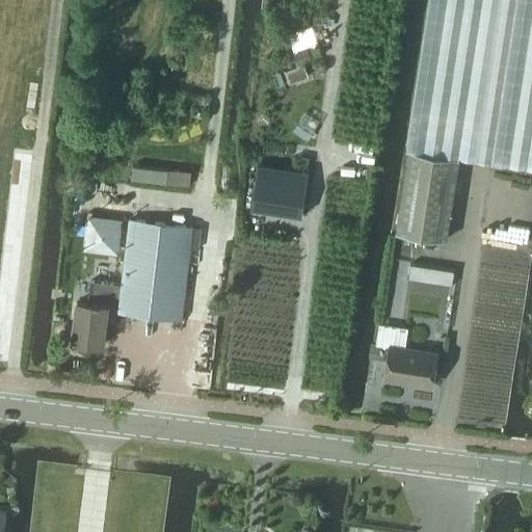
[(531,0),(428,0),(406,149),(531,166),(531,0)]
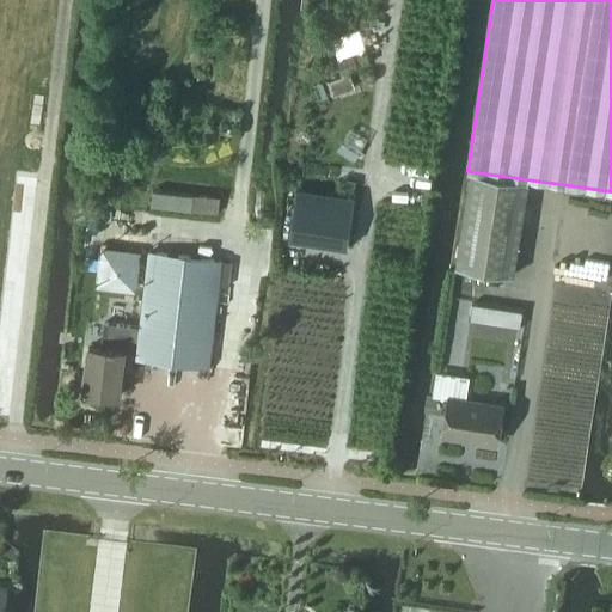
[(342,75),(324,81),(329,97),(353,87),(347,68),(369,61),(365,49),(338,59),(341,68),(340,68),(342,75)]
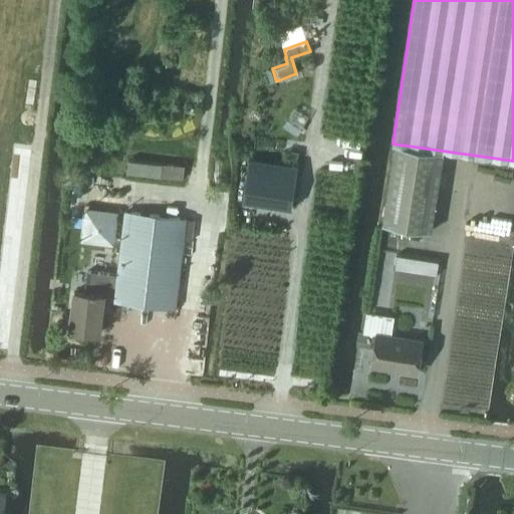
[(395,145),(382,224),(430,231),(443,152),(395,145)]
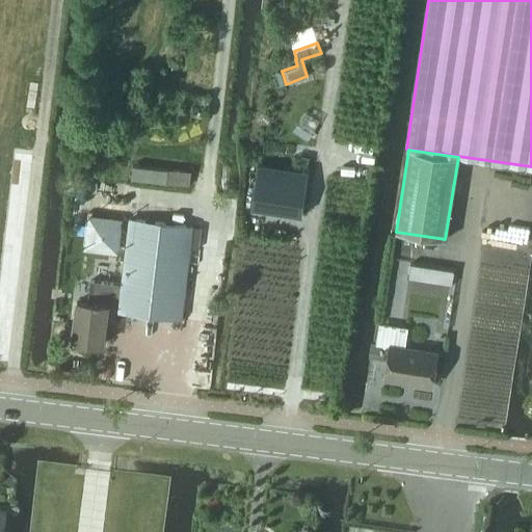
[(131,180),(165,184),(167,169),(132,165),(131,180)]
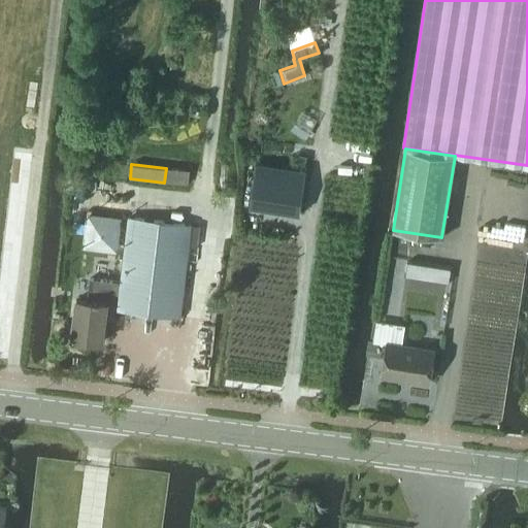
[(255,164),(249,206),(299,213),(305,171),(255,164)]
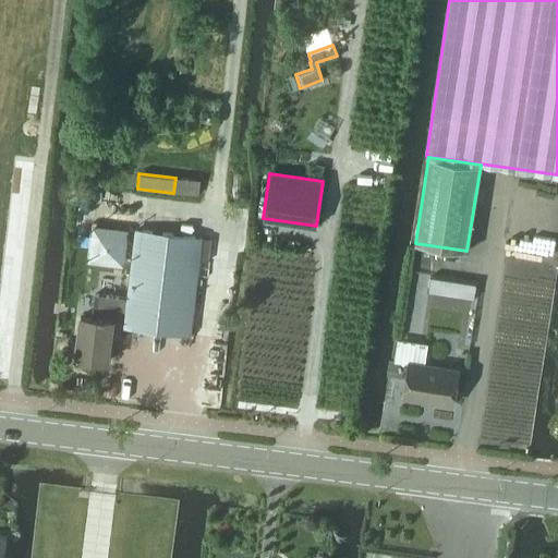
[(88,262),(126,265),(130,230),(92,226),(88,262)]
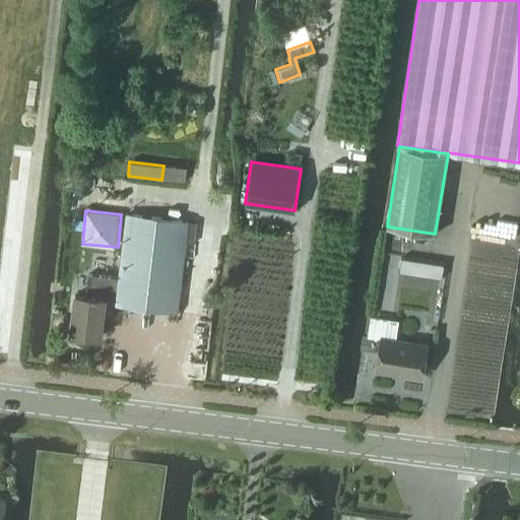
[(73,295),(69,332),(101,336),(105,299),(116,300),(116,304),(176,311),(184,243),(193,244),(195,222),(186,221),(126,214),(119,278),(87,274),(85,296),(73,295)]
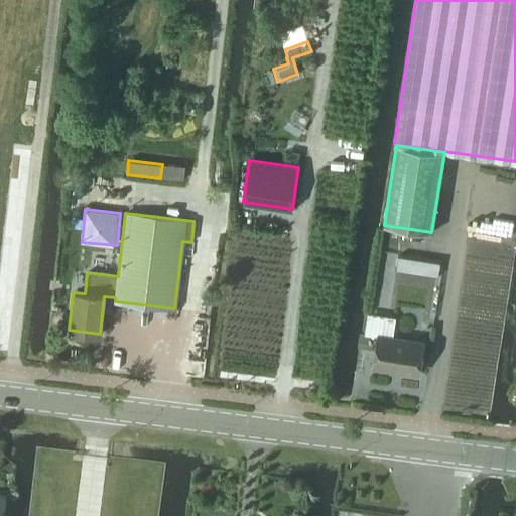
[(378,335),(373,367),(418,374),(423,342),(378,335)]
